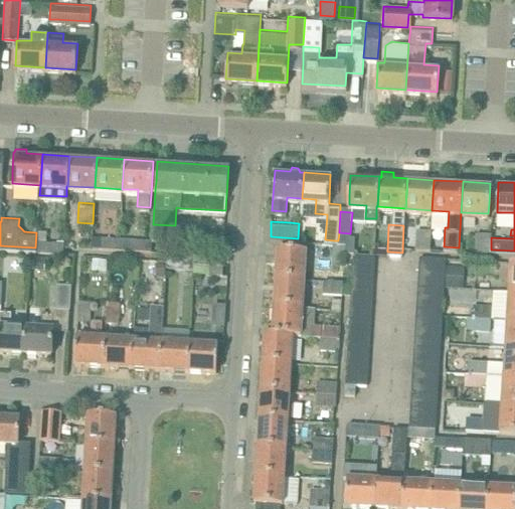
[(415,245),(420,245),(430,246),(431,227),(416,226),(415,245)]
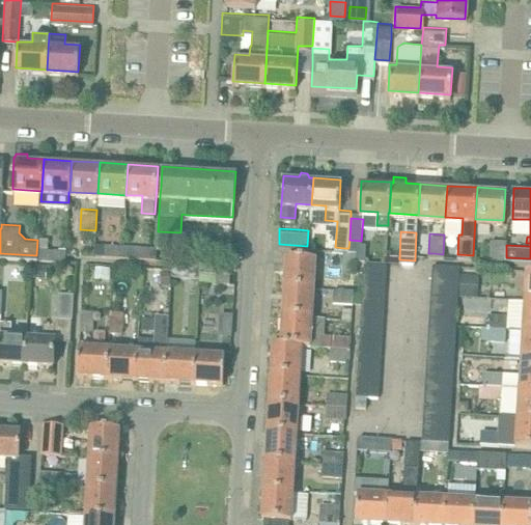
[(506,257),(506,245),(507,238),(493,237),(492,256),(506,257)]
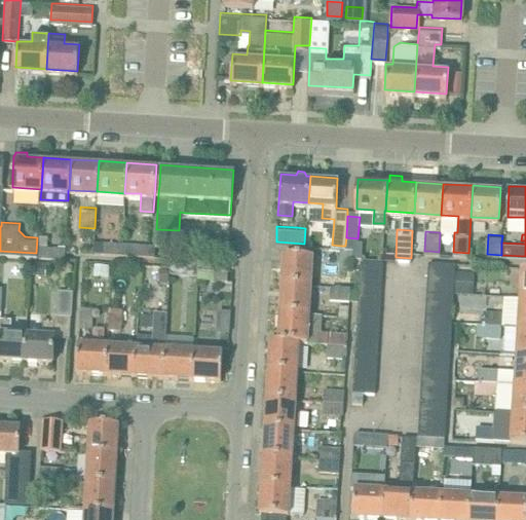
[(352,255),(361,255),(362,255),(363,238),(358,238),(346,237),(345,246),(352,247),(352,255)]
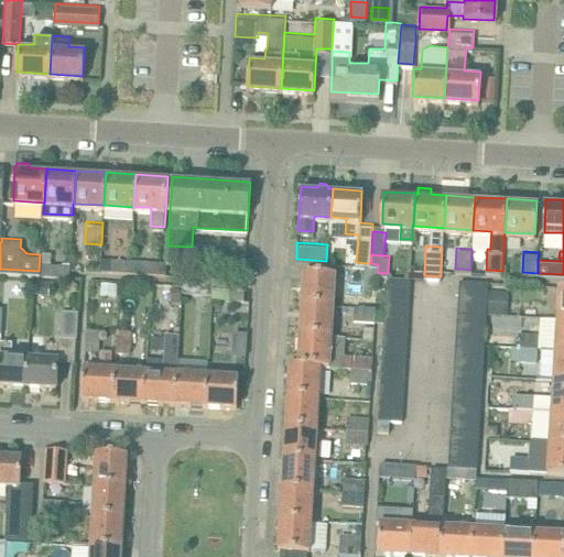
[(130,270),(131,258),(112,255),(111,269),(130,270)]
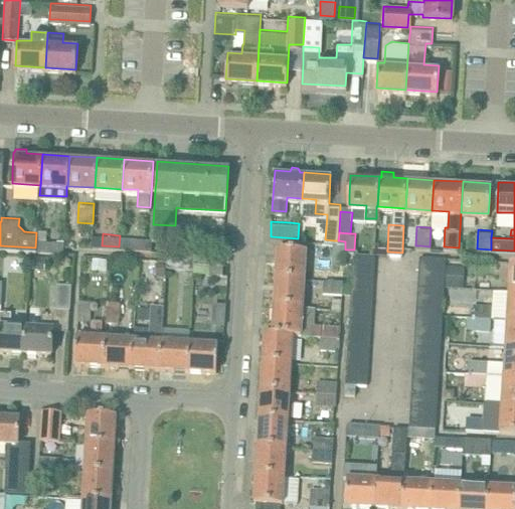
[(120,235),(119,246),(151,248),(152,237),(120,235)]
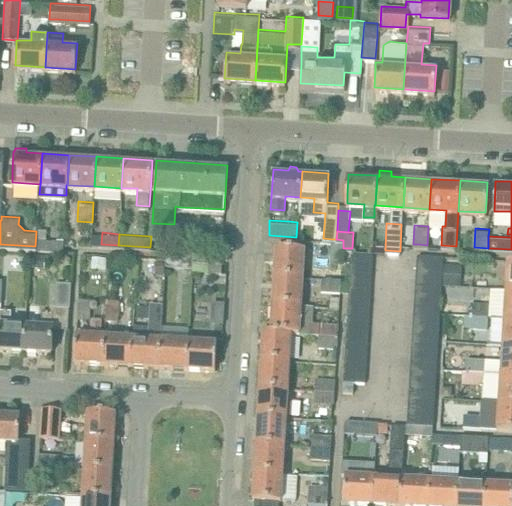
[(63,238),(37,236),(36,248),(63,250),(63,238)]
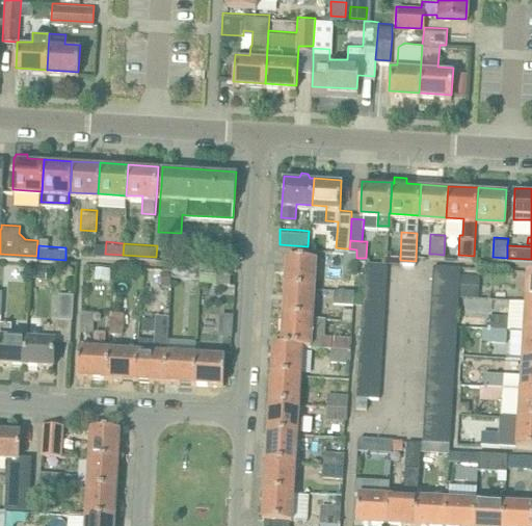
[(344,272),(355,273),(356,258),(356,250),(349,248),(345,248),(344,272)]
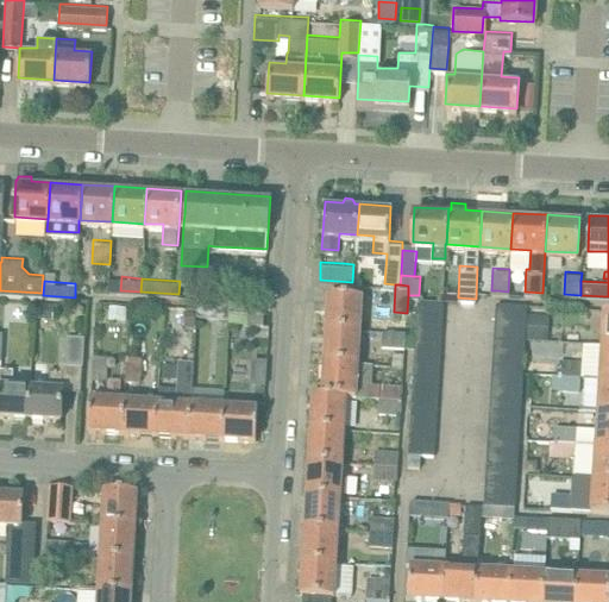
[(326,324),(360,325),(363,292),(328,290),(326,324)]
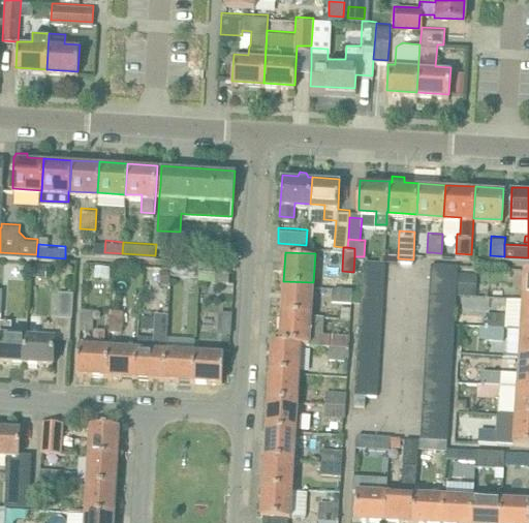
[(172,265),(170,272),(199,274),(199,257),(172,256),(172,265)]
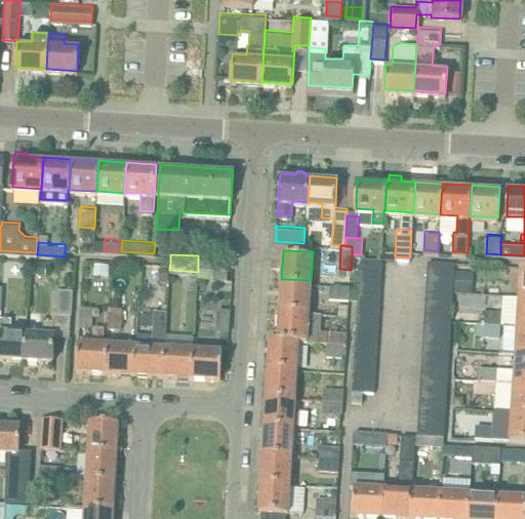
[(359,266),(380,268),(381,255),(361,254),(360,254),(359,266)]
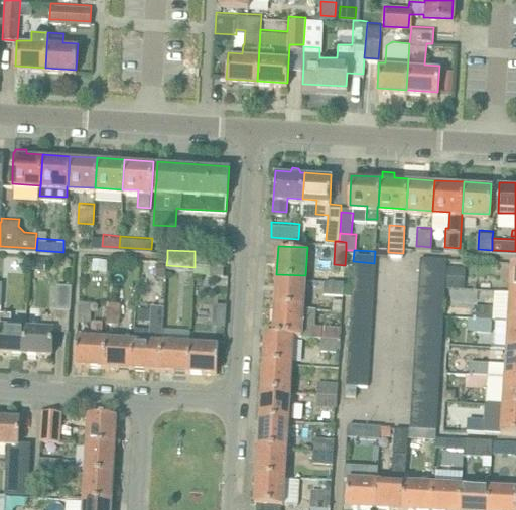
[(224,253),(212,252),(195,251),(195,267),(194,271),(211,271),(223,272),(224,253)]
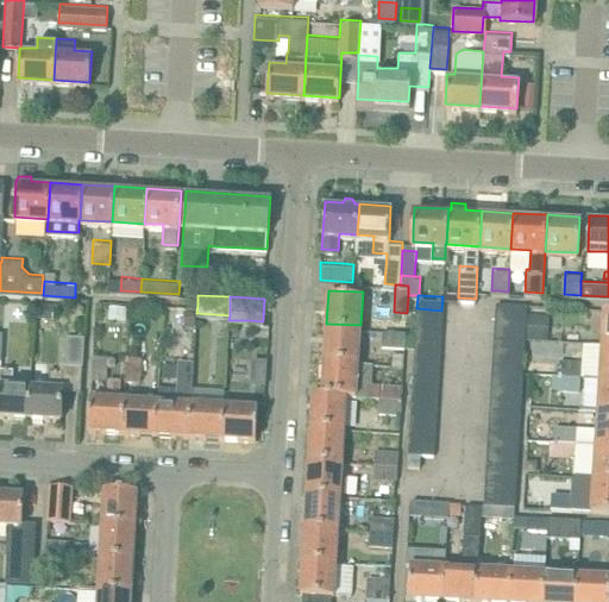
[(41,299),(39,313),(51,314),(52,299),(41,299)]
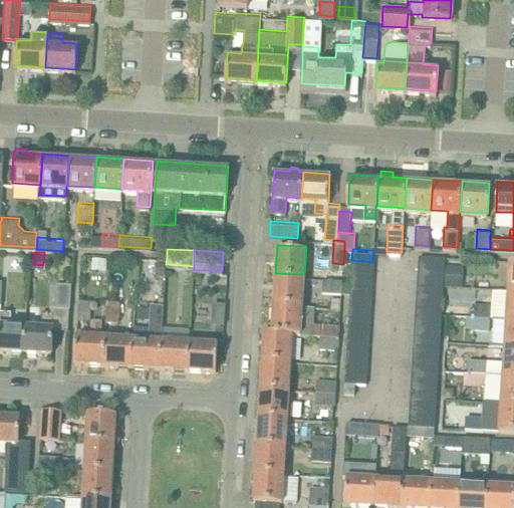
[(420,253),(419,265),(444,267),(445,261),(445,254),(420,253)]
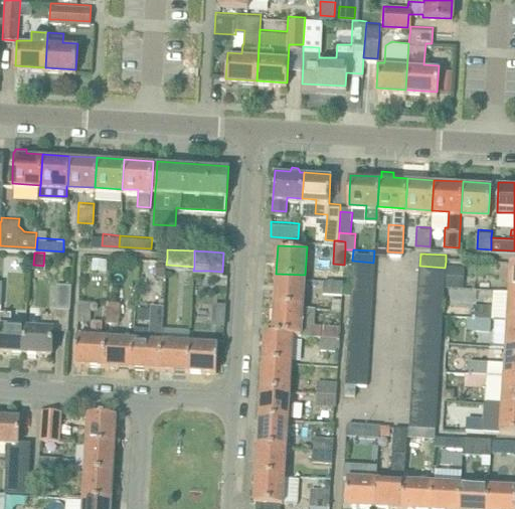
[(157,257),(155,273),(165,274),(166,258),(157,257)]
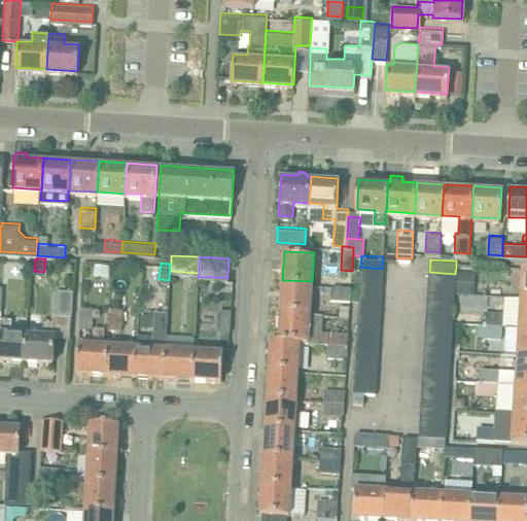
[(382,279),(382,269),(360,267),(359,278),(382,279)]
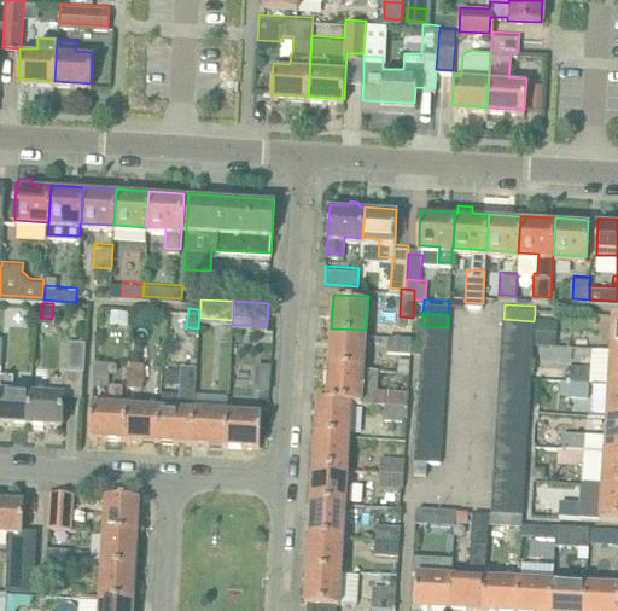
[(534,324),(534,321),(503,319),(502,333),(534,335),(534,324)]
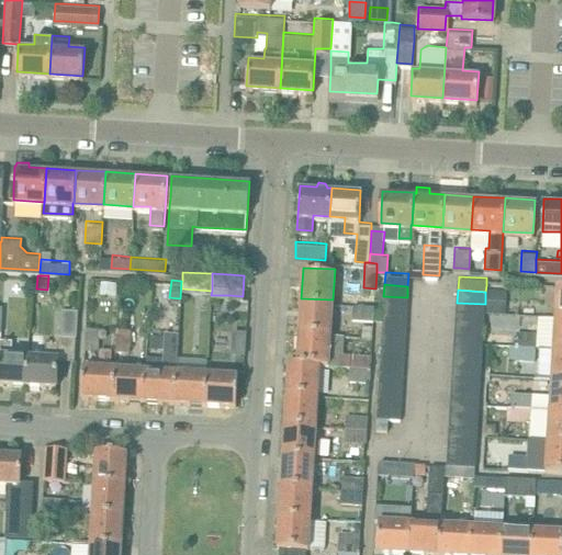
[(485,304),(485,307),(498,308),(498,295),(485,294),(485,304)]
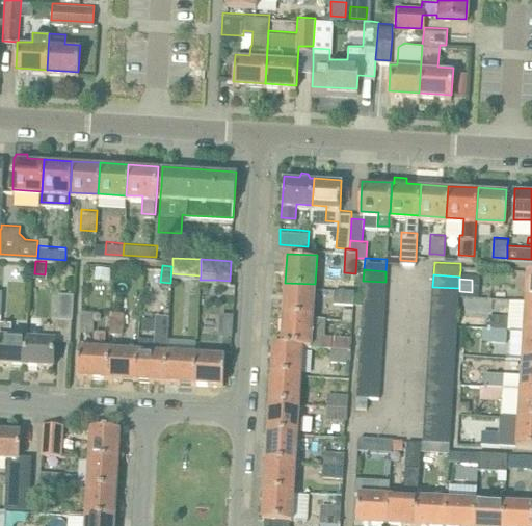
[(384,293),(386,282),(363,281),(363,292),(384,293)]
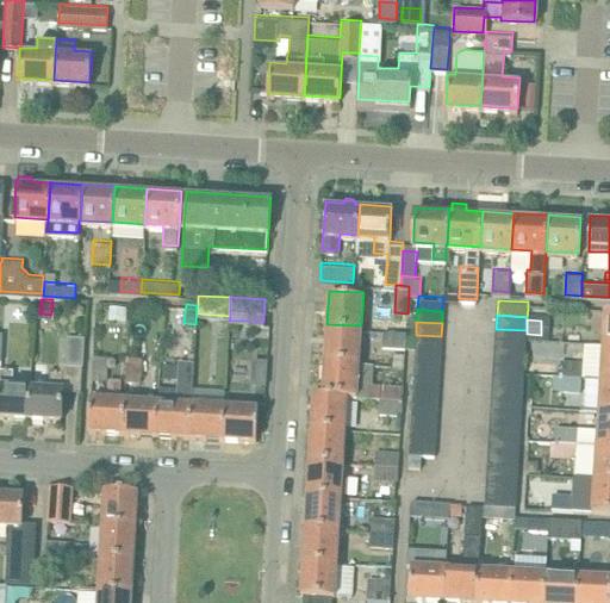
[(359,359),(361,325),(327,324),(325,358),(359,359)]
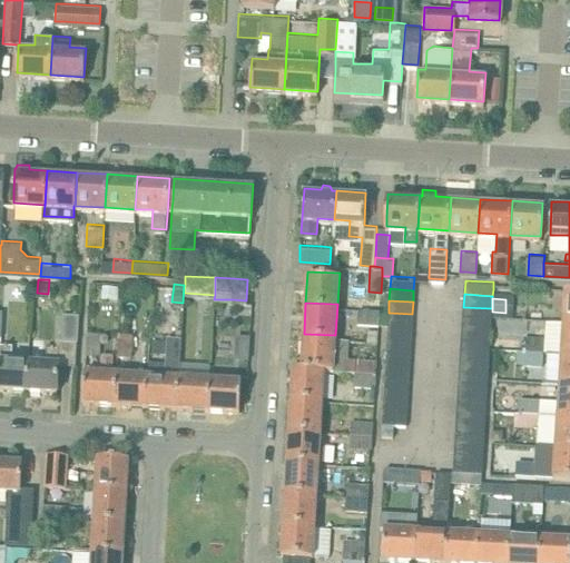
[(357,320),(379,322),(380,307),(357,306),(357,320)]
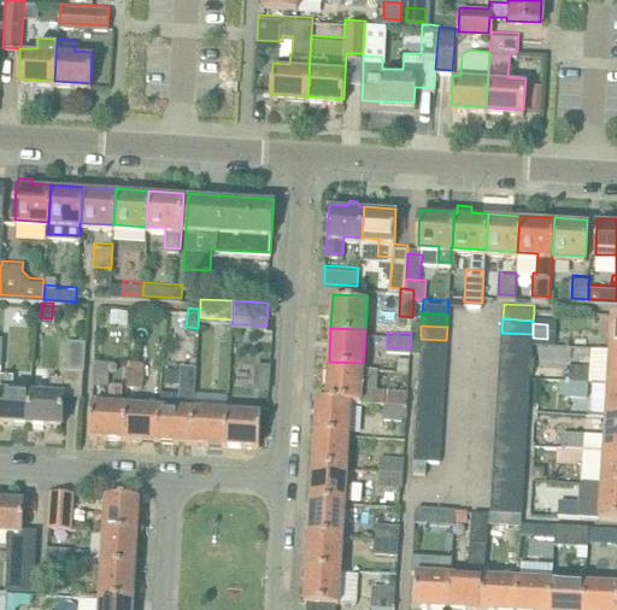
[(532,347),(533,338),(533,334),(501,333),(500,346),(532,347)]
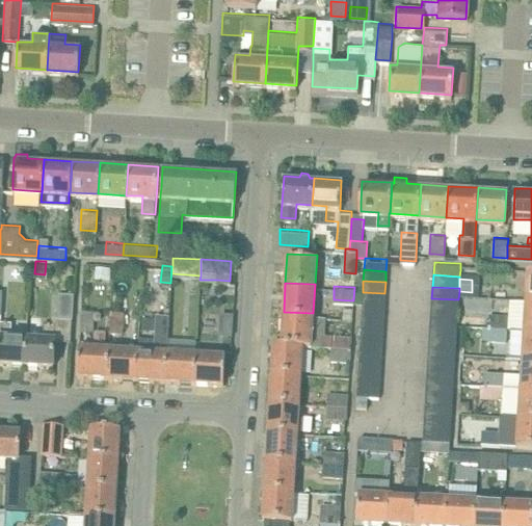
[(73,314),(74,291),(58,291),(57,313),(73,314)]
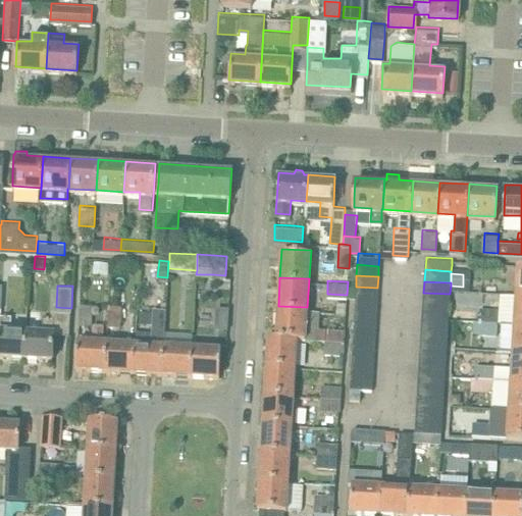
[(356,287),(355,298),(376,299),(377,288),(356,287)]
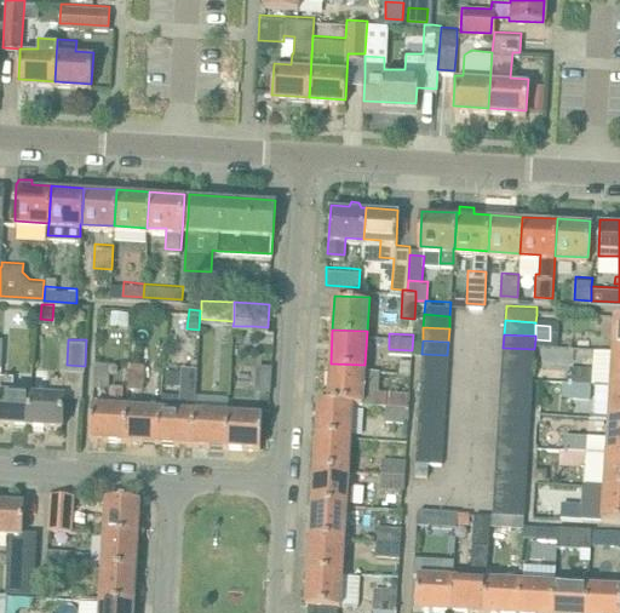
[(503,348),(503,361),(533,362),(534,349),(503,348)]
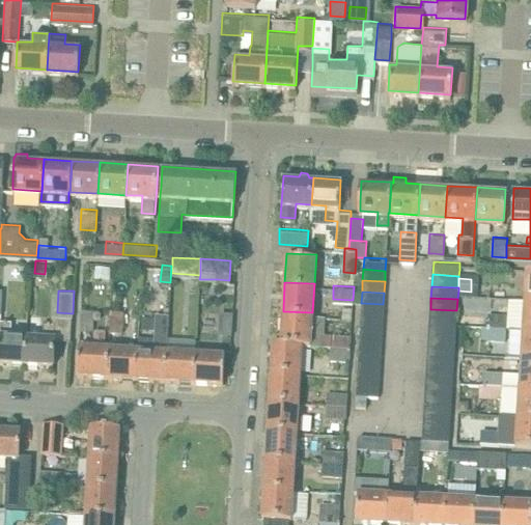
[(361,303),(361,313),(383,315),(383,304),(361,303)]
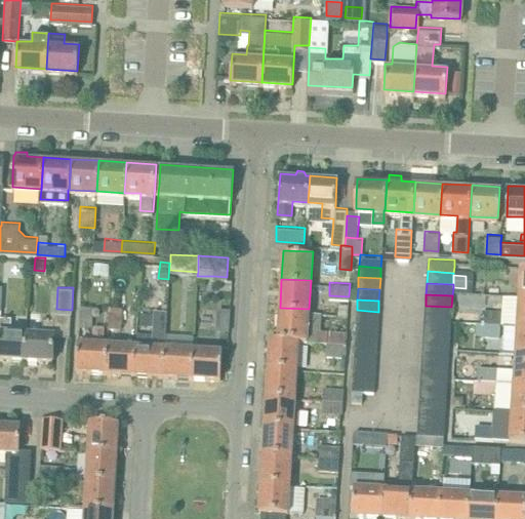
[(79,323),(92,324),(93,305),(80,304),(79,323)]
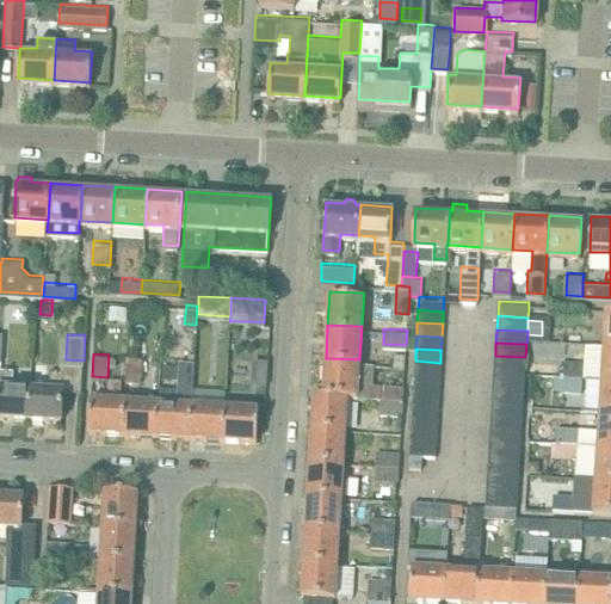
[(141,380),(142,356),(127,356),(125,378),(141,380)]
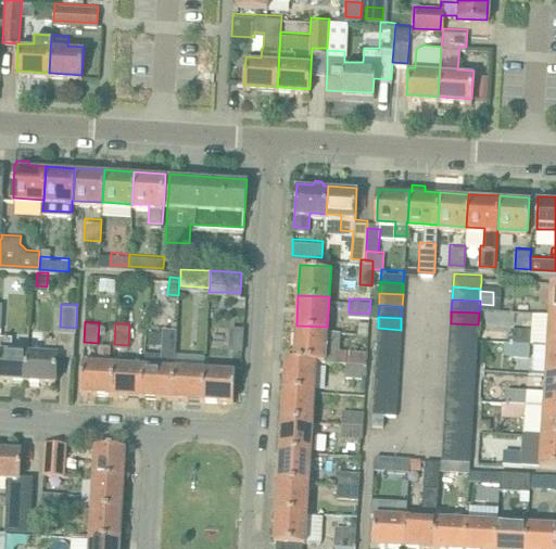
[(478,337),(478,324),(451,323),(450,335),(478,337)]
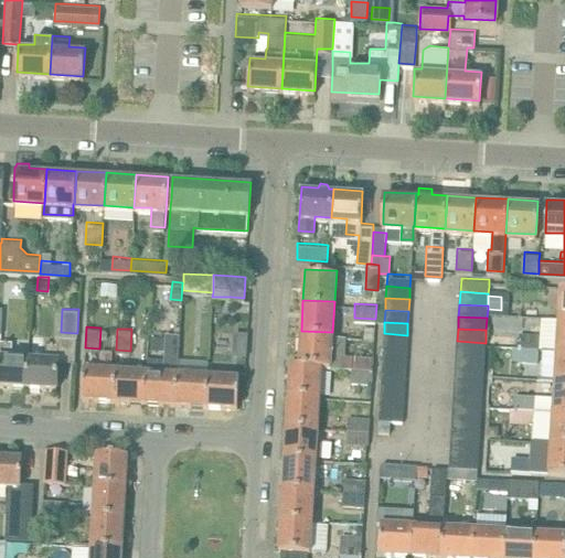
[(519,344),(539,345),(540,331),(520,330),(519,344)]
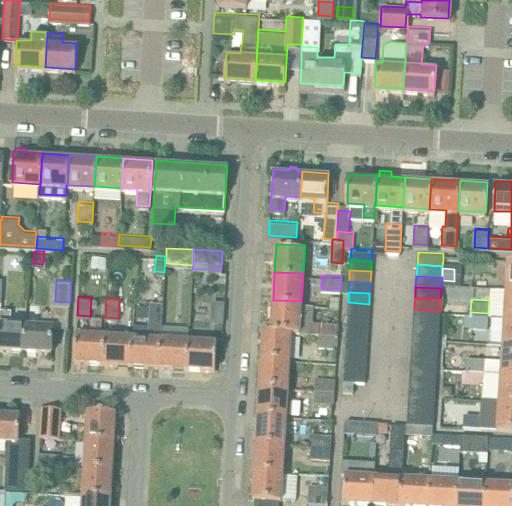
[(162,320),(163,301),(150,300),(148,335),(131,334),(129,362),(159,364),(161,336),(162,320)]
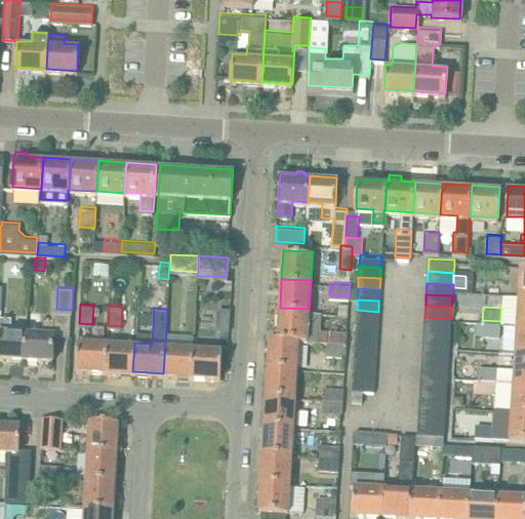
[(309,310),(309,309),(280,308),(278,336),(298,337),(326,338),(347,341),(347,328),(326,327),(326,328),(320,328),(321,311),(309,310)]
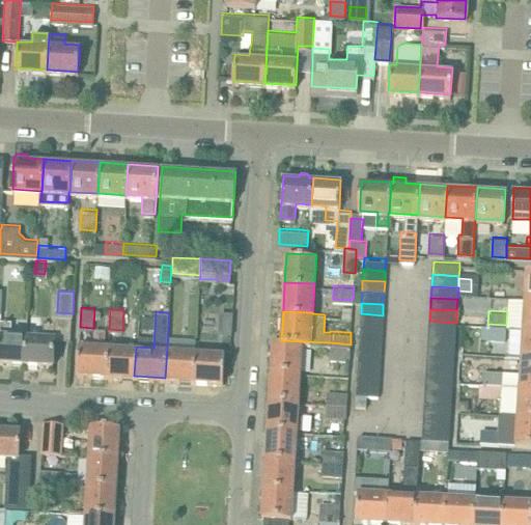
[(382,326),(383,315),(361,313),(360,325),(382,326)]
